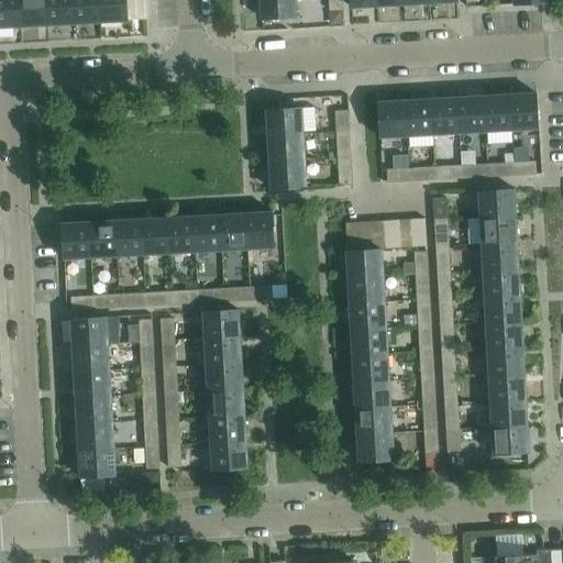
[(21,0),(0,0),(0,28),(23,26),(21,0)]
